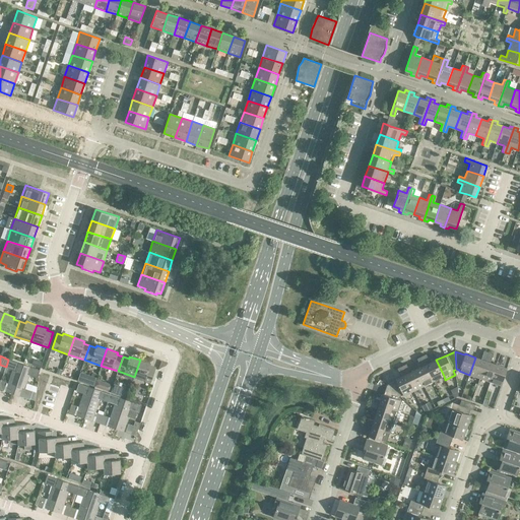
[(426,365),(425,362),(421,356),(417,359),(421,367),(415,370),(424,386),(434,381),(426,365)]
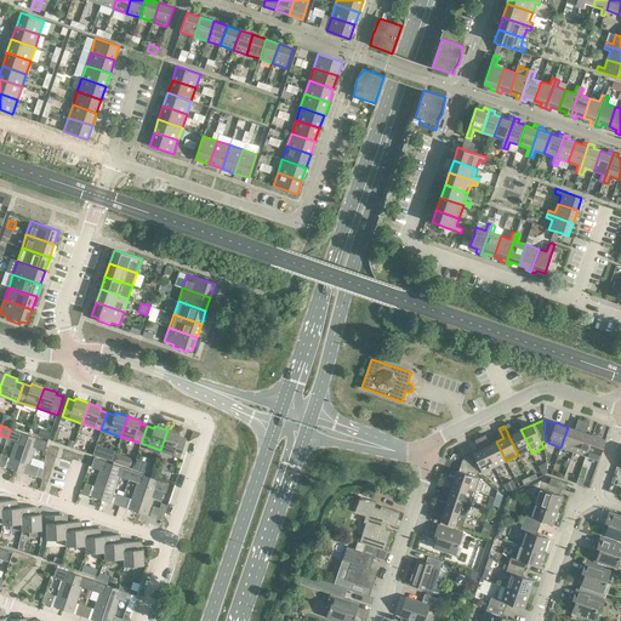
[(580,431),(568,427),(560,448),(574,451),(580,431)]
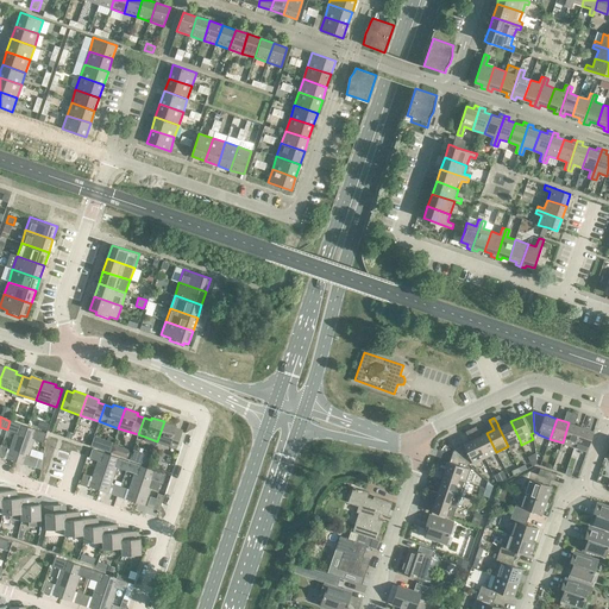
[(41,420),(38,427),(46,431),(50,424),(41,420)]
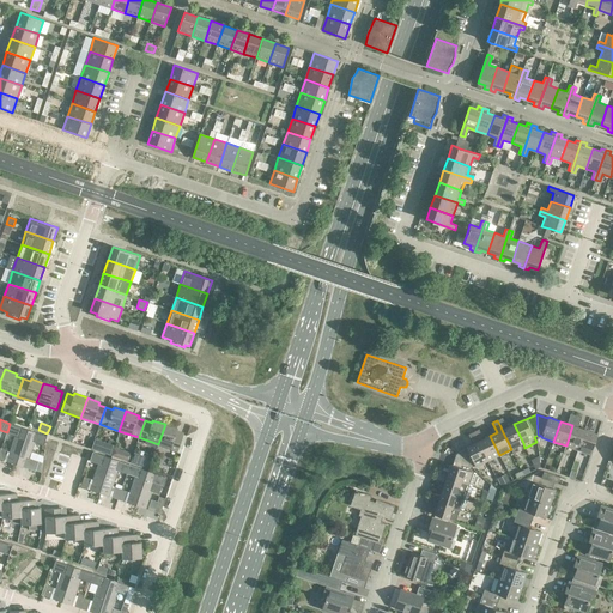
[(28,430),(10,424),(7,432),(16,436),(7,461),(16,465),(28,430)]
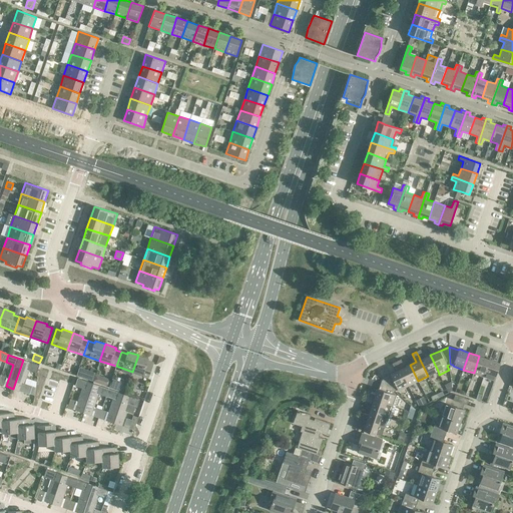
[(148,359),(138,355),(132,372),(148,378),(153,363),(148,361),(148,359)]
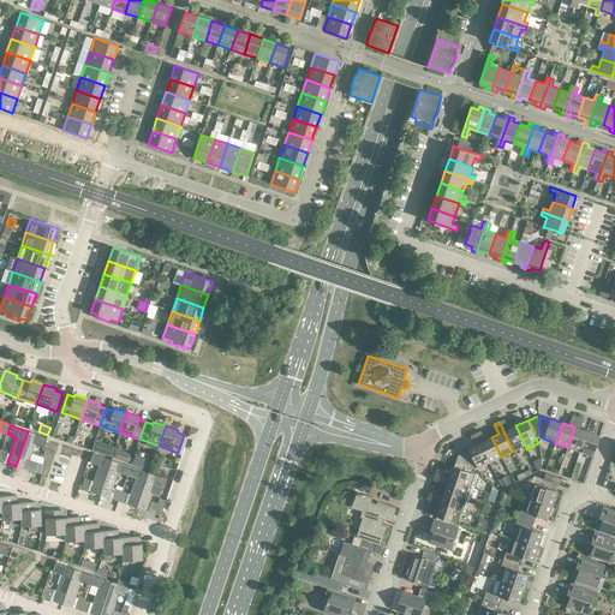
[(525,445),(515,425),(503,431),(513,451),(525,445)]
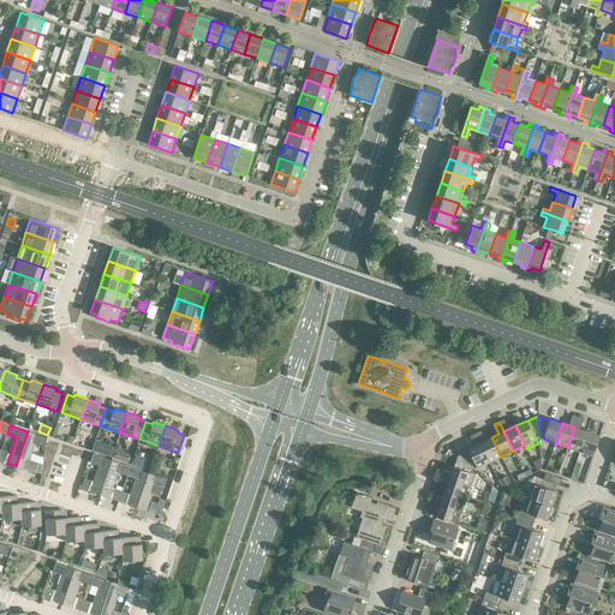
[(586,431),(574,427),(568,447),(580,452),(586,431)]
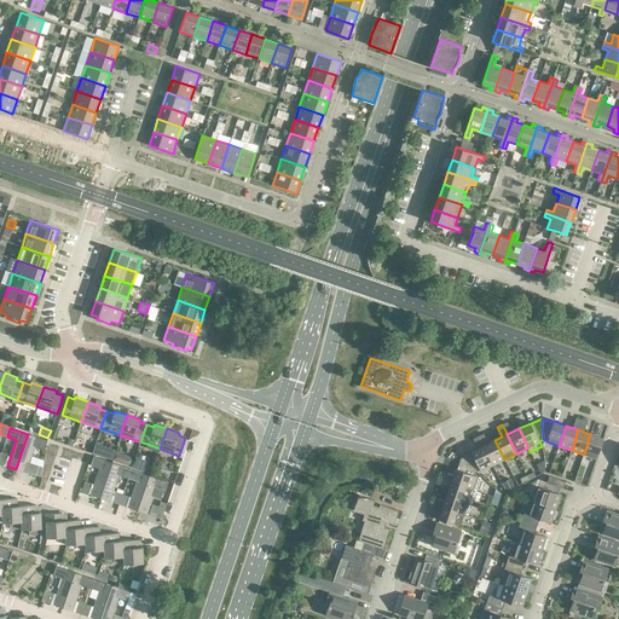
[(47,440),(28,434),(16,469),(25,473),(35,446),(45,450),(47,440)]
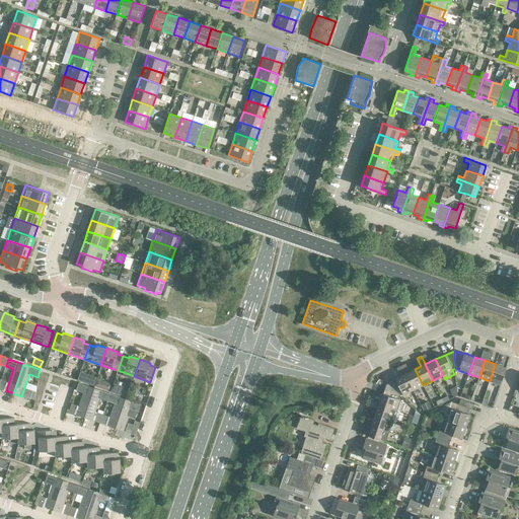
[(506,367),(495,364),(490,381),(500,384),(506,367)]
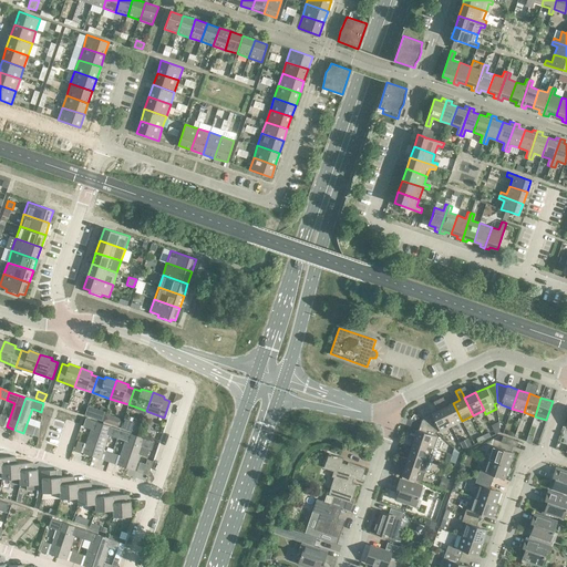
[(452,426),(441,405),(439,400),(433,402),(437,411),(432,414),(432,415),(422,420),(436,432),(440,431),(441,431),(452,426)]
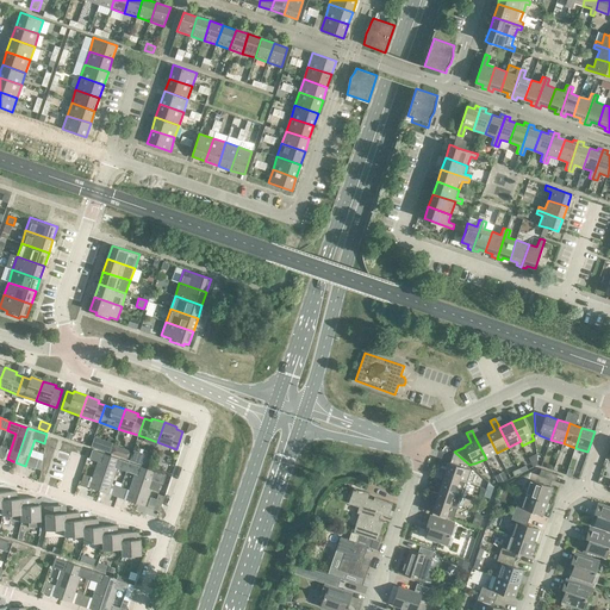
[(497,453),(487,434),(477,440),(486,459),(497,453)]
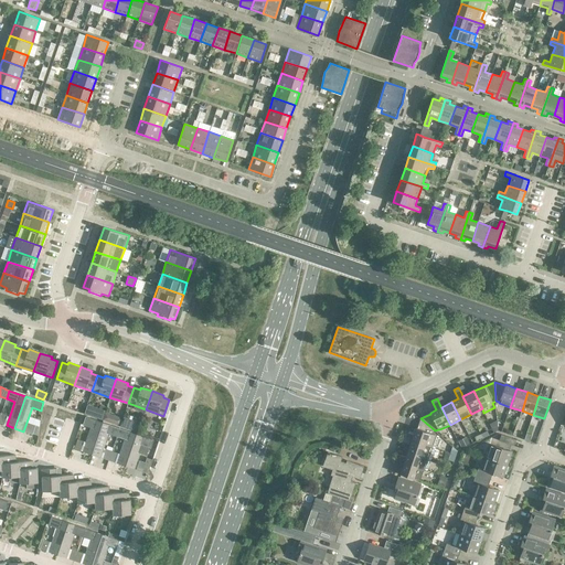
[(106,409),(87,404),(85,413),(103,419),(106,409)]
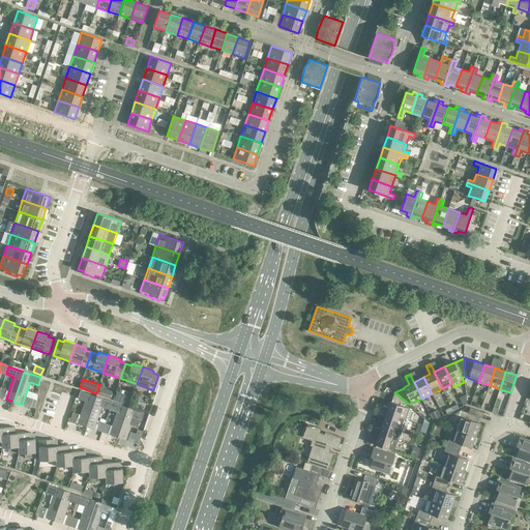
[(96,393),(105,395),(107,389),(98,386),(96,393)]
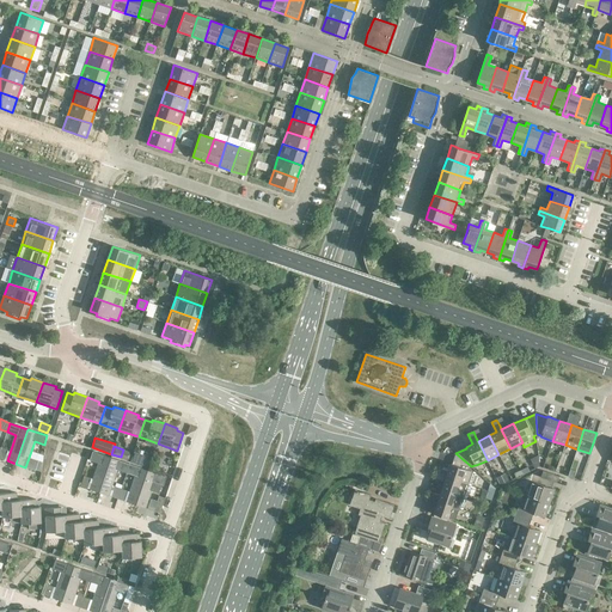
[(111,458),(92,451),(90,460),(98,463),(90,489),(99,493),(111,458)]
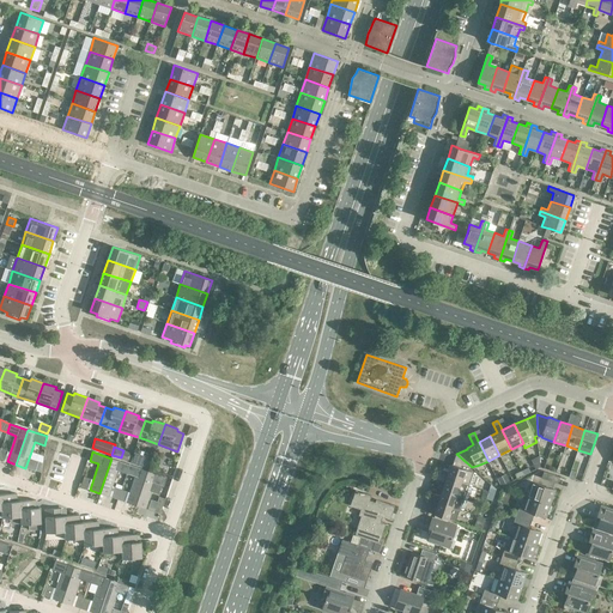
[(134,451),(131,461),(150,468),(153,457),(134,451)]
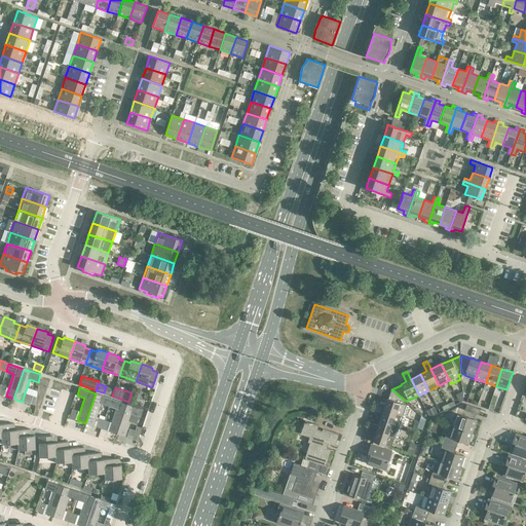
[(405,401),(391,389),(388,399),(387,399),(385,405),(377,402),(375,406),(381,408),(384,409),(405,416),(409,406),(404,404),(405,401)]
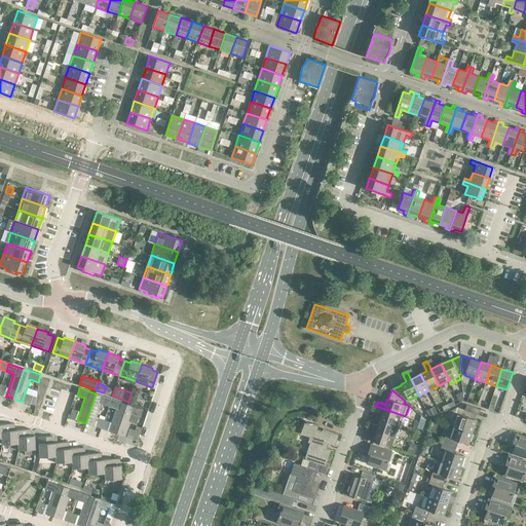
[(111,399),(96,393),(85,423),(94,426),(97,417),(101,404),(109,406),(111,399)]
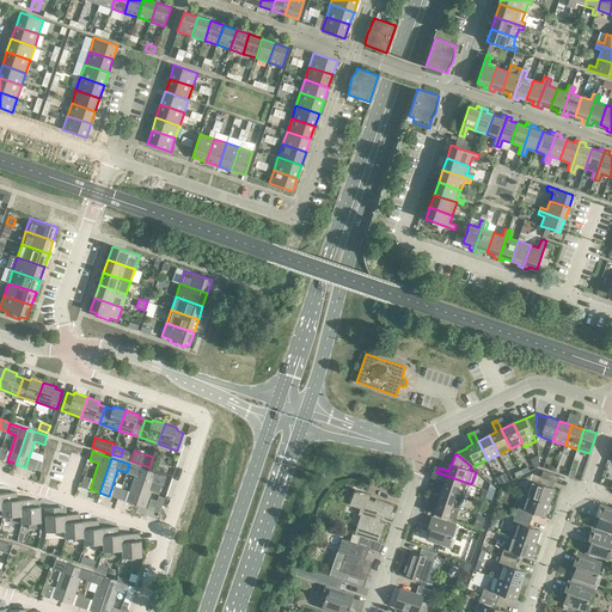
[(148,470),(129,464),(127,472),(135,476),(127,502),(136,505),(148,470)]
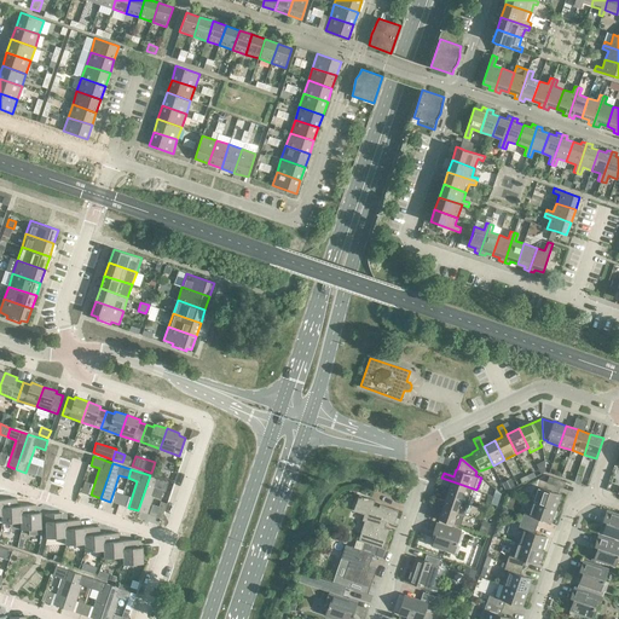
[(168,481),(150,475),(138,510),(148,514),(154,496),(160,498),(163,490),(166,491),(168,481)]
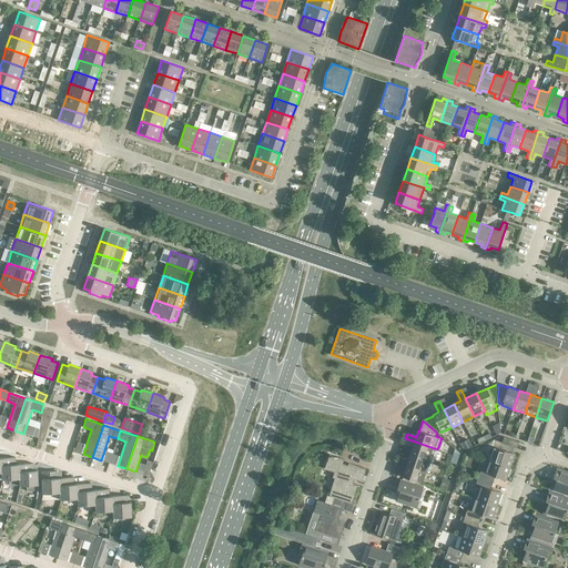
[(519,442),(504,437),(501,443),(517,448),(519,442)]
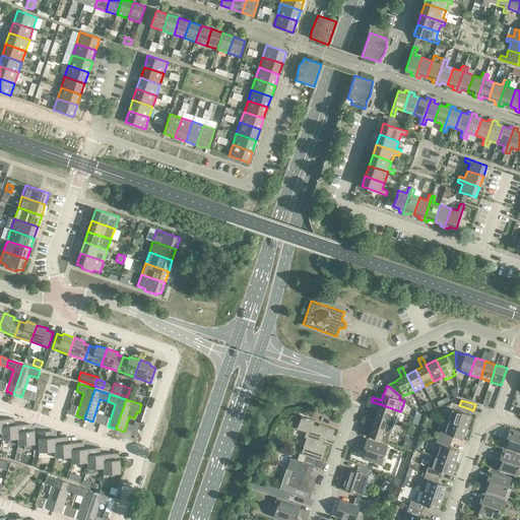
[(425,411),(433,408),(430,401),(421,405),(425,411)]
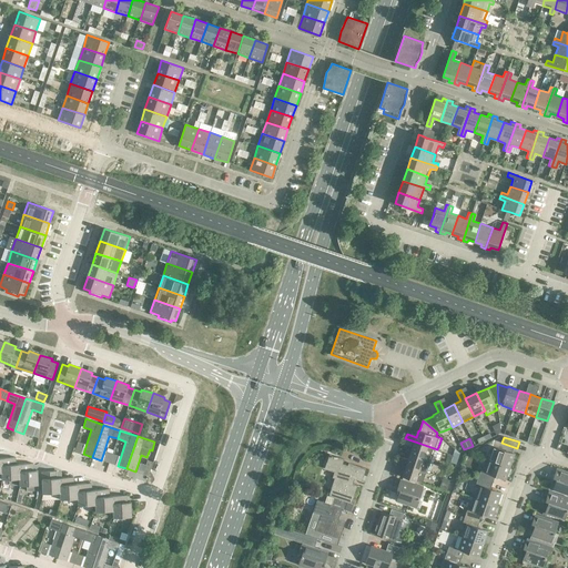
[(437,449),(415,442),(411,454),(434,462),(437,449)]
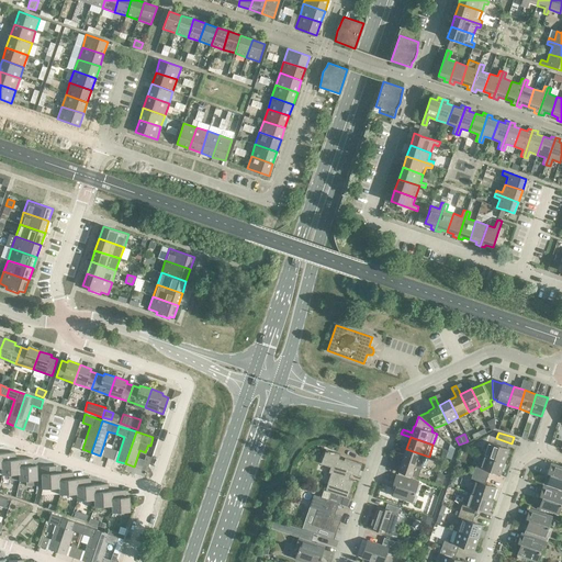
[(509,449),(489,441),(484,454),(505,462),(509,449)]
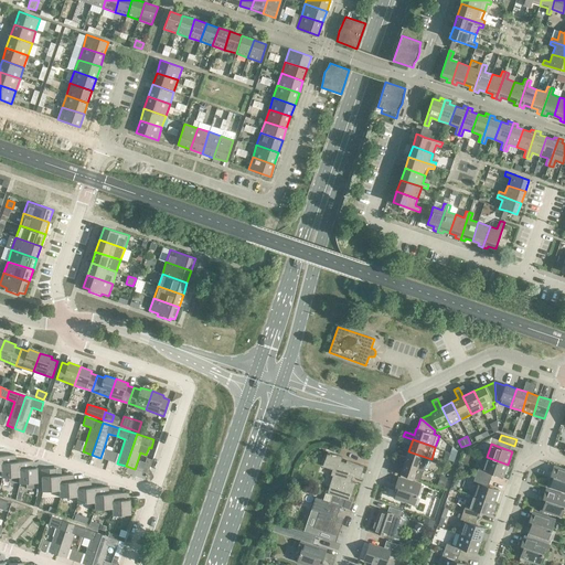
[(104,448),(100,458),(108,460),(112,451),(104,448)]
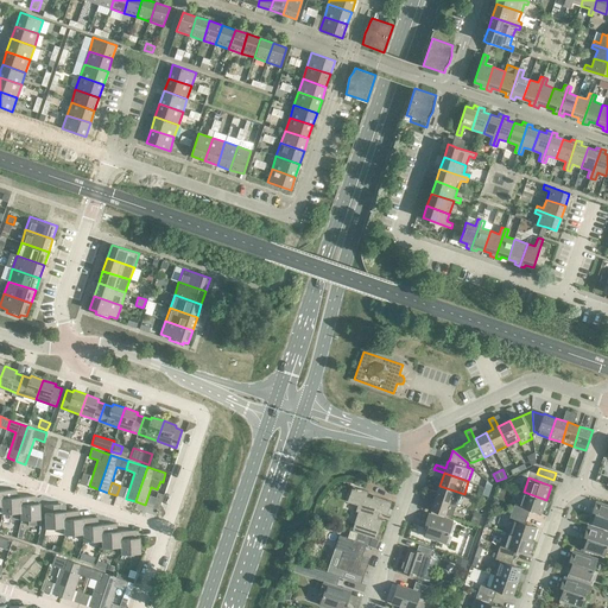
[(464,494),(439,486),(436,498),(455,505),(460,506),(464,494)]
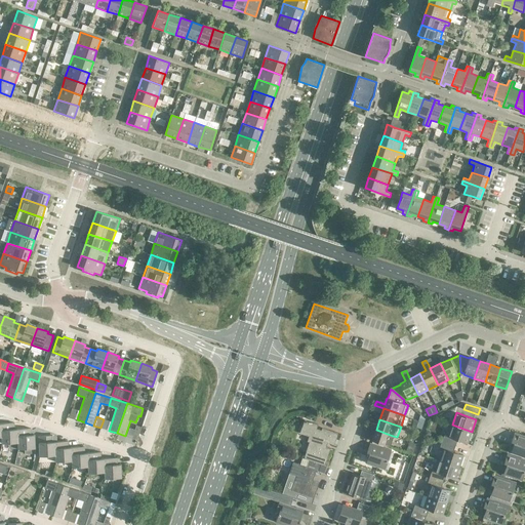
[(307,441),(310,442),(305,458),(310,459),(325,466),(330,448),(324,446),(325,442),(334,445),(338,433),(322,428),(321,431),(317,429),(318,425),(305,420),(300,433),(309,436),(307,441)]
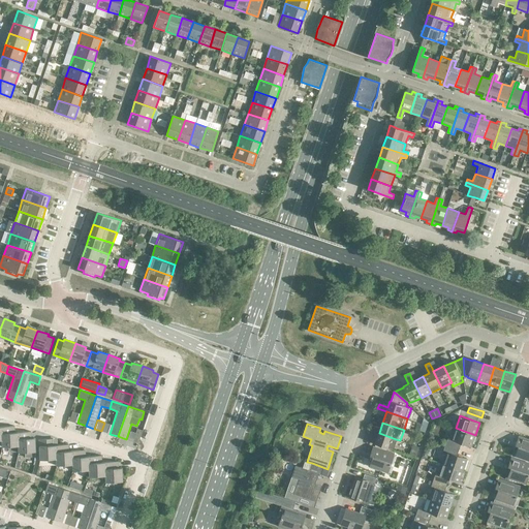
[(14,426),(1,427),(2,440),(2,446),(19,445),(18,432),(14,432),(14,426)]
